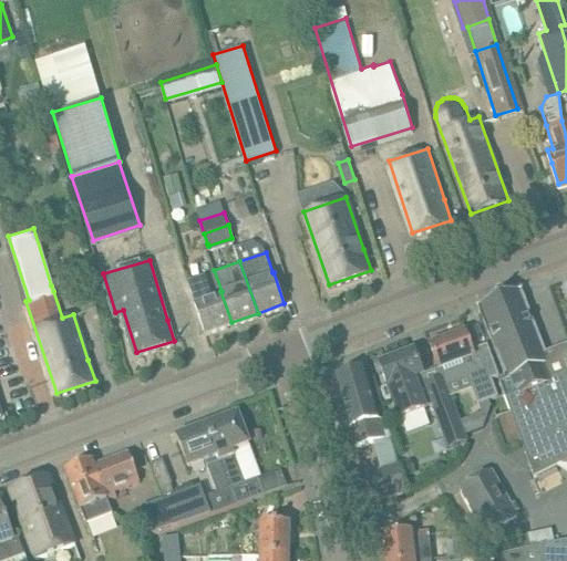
[(232,322),(220,291),(213,293),(205,270),(186,277),(195,300),(194,300),(205,331),(232,322)]
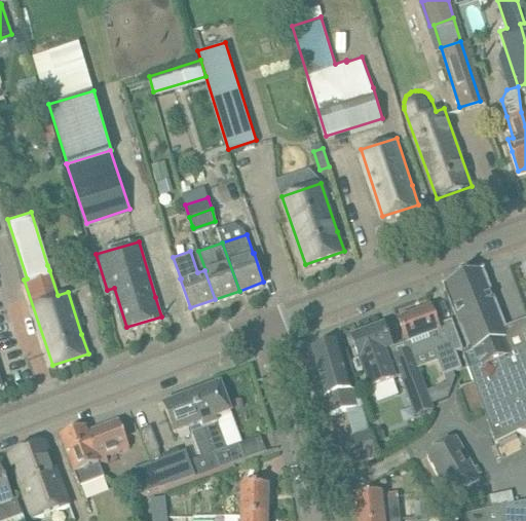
[(482,265),(444,281),(446,285),(451,299),(461,326),(470,348),(464,349),(470,365),(475,379),(461,384),(471,410),(484,405),(495,439),(516,430),(525,423),(525,343),(524,344),(515,319),(504,323),(490,285),(485,271),(482,265)]
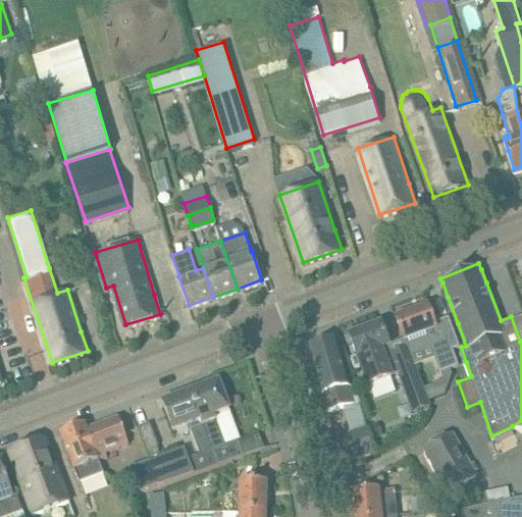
[(427,303),(396,315),(403,333),(404,337),(409,350),(430,342),(439,367),(438,367),(439,368),(440,368),(451,364),(458,362),(454,350),(452,346),(459,343),(448,314),(447,314),(448,315),(434,320),(433,319),(427,303)]
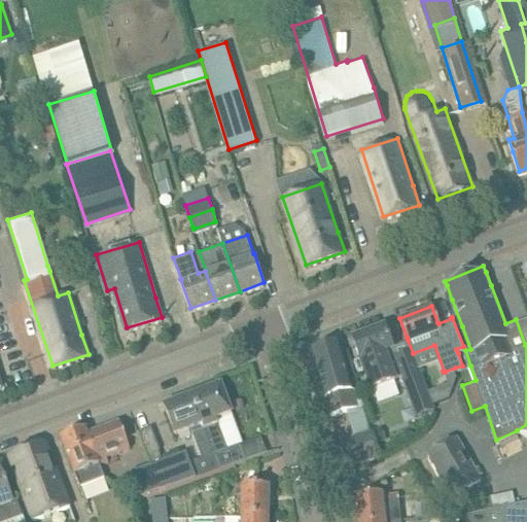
[(385,323),(353,336),(360,354),(366,372),(372,386),(395,377),(395,376),(401,373),(409,393),(426,387),(425,384),(418,366),(413,353),(408,340),(392,345),(391,343),(385,323)]
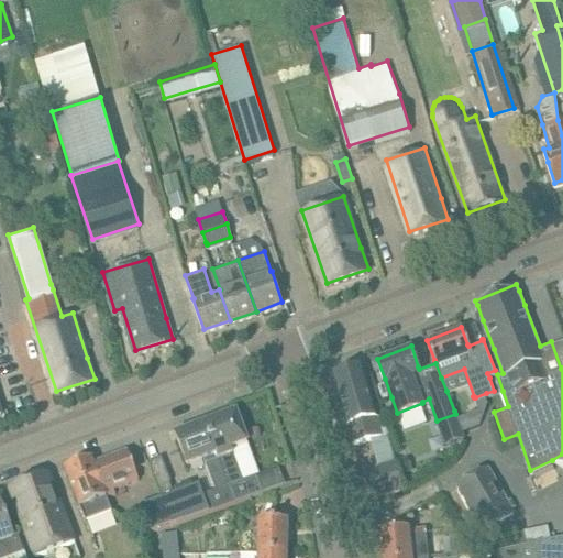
[(382,431),(368,384),(362,363),(332,372),(346,422),(352,440),(382,431)]
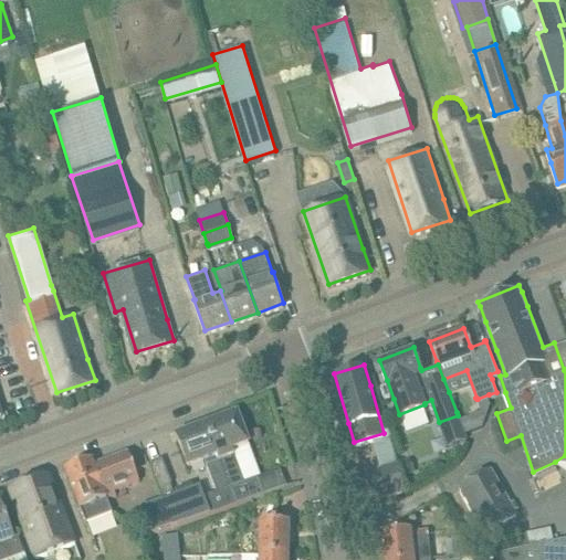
[(237,410),(206,421),(236,500),(263,490),(258,473),(244,477),(232,445),(248,440),(237,410)]
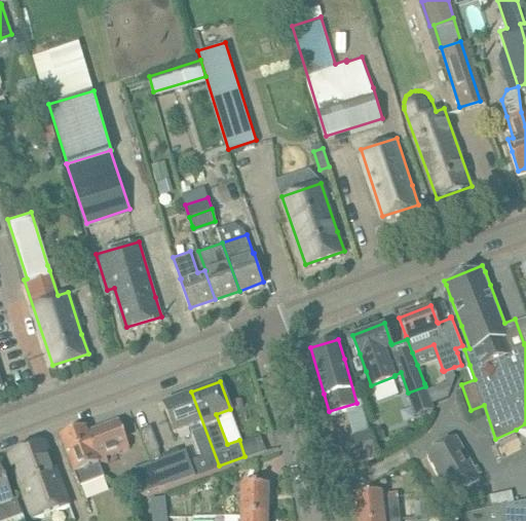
[(139,428),(151,461),(158,485),(159,488),(219,466),(191,392),(164,402),(175,430),(189,424),(191,430),(192,430),(200,453),(188,457),(185,449),(180,451),(178,447),(163,453),(164,456),(162,457),(157,446),(159,445),(150,422),(139,428)]
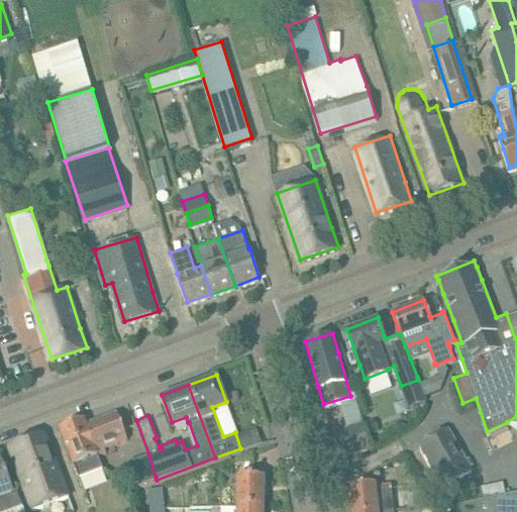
[(126,434),(124,429),(117,410),(86,422),(84,416),(59,426),(78,474),(102,465),(97,452),(105,449),(103,443),(126,434)]
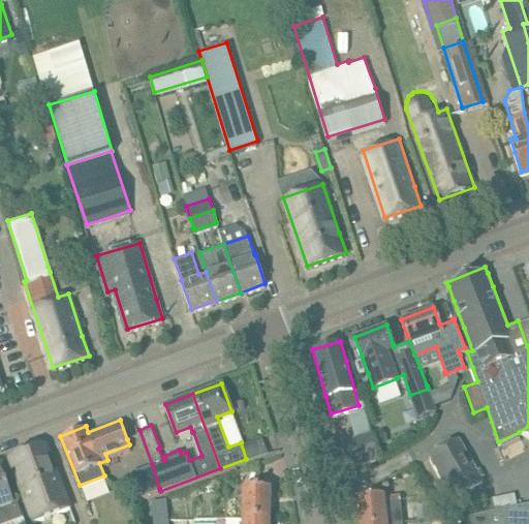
[(387,438),(382,425),(372,429),(376,442),(387,438)]
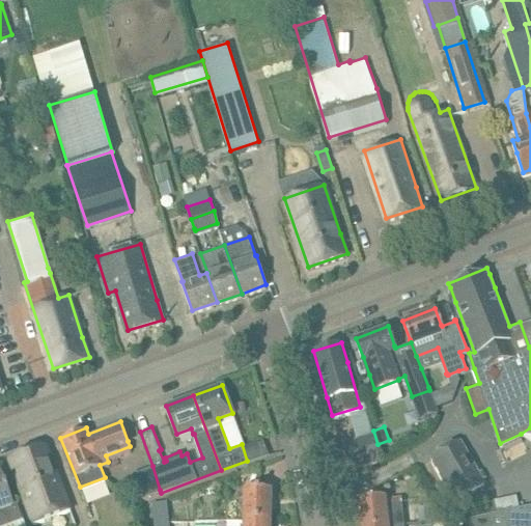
[(371,432),(341,442),(350,468),(381,458),(371,432)]
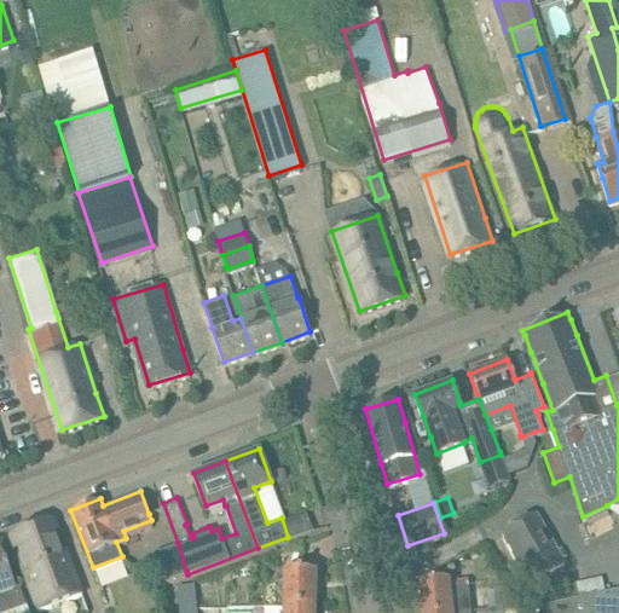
[(530,579),(551,568),(566,560),(537,509),(502,528),(530,579)]
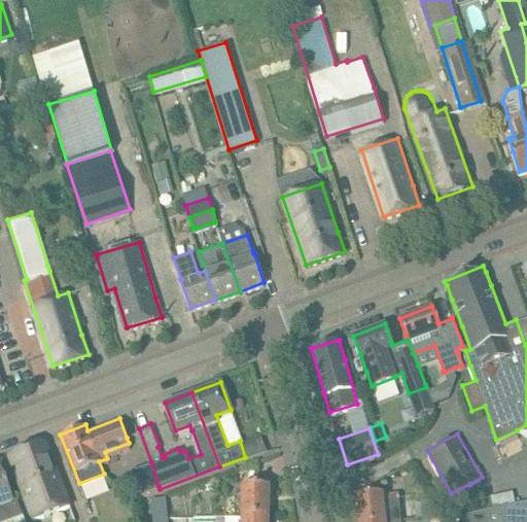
[(33,516),(69,502),(45,439),(9,453),(33,516)]
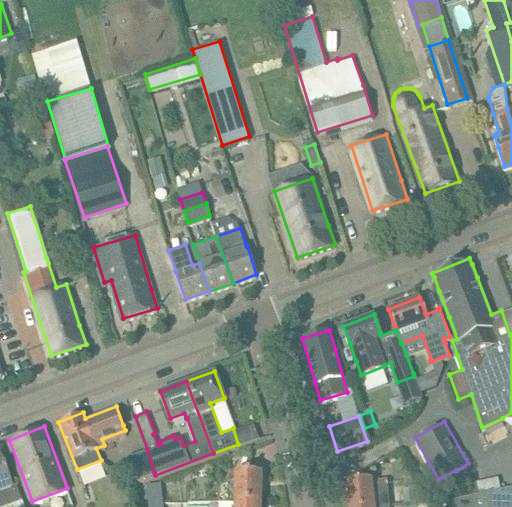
[(135,479),(154,472),(147,449),(127,457),(135,479)]
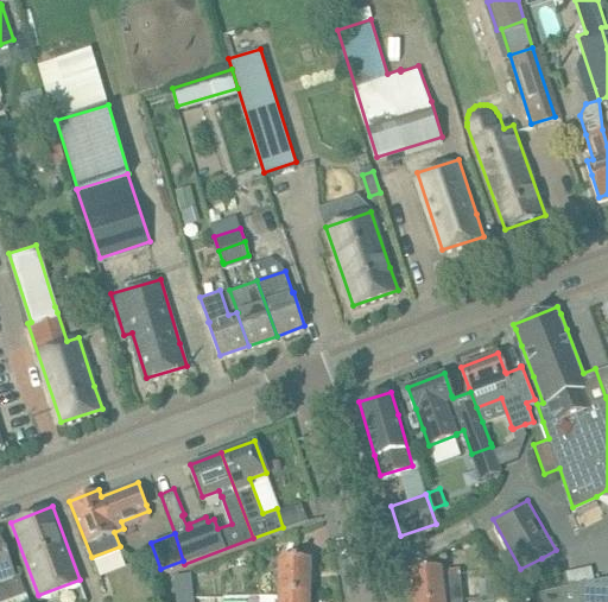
[(0,540),(0,539),(0,600),(26,590),(19,572),(13,575),(5,553),(0,540)]
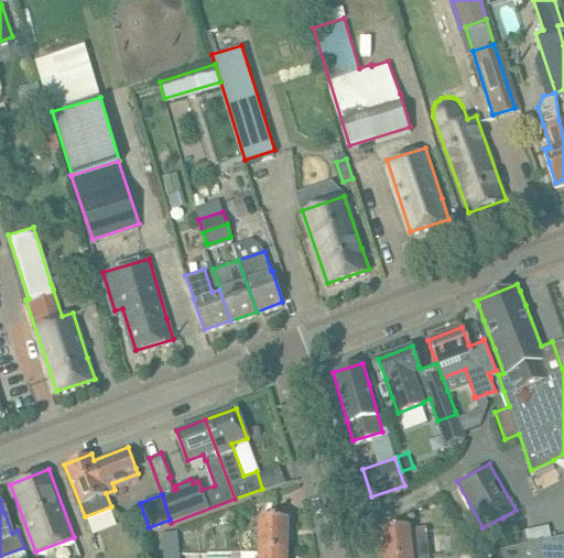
[(260,548),(286,549),(288,517),(260,516),(260,548)]
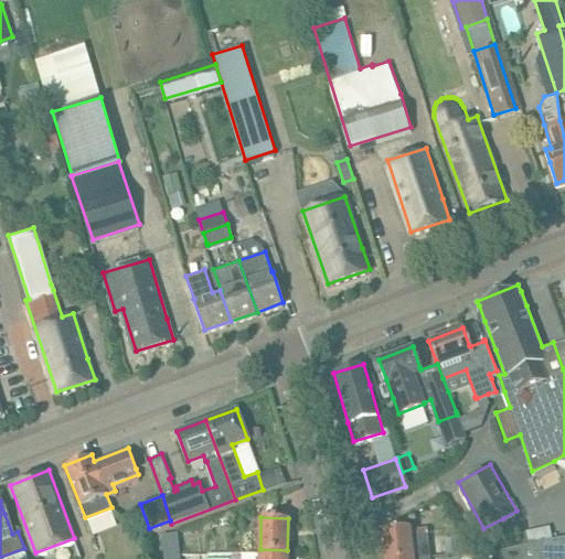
[(385,558),(413,556),(411,538),(428,536),(427,524),(382,528),(385,558)]
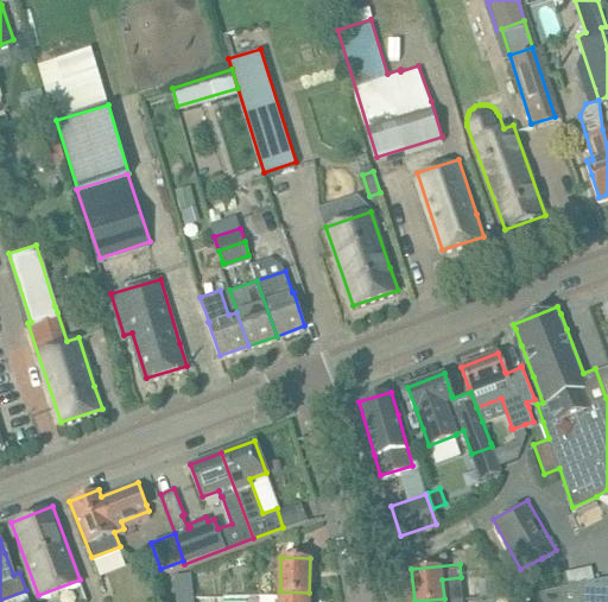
[(176,594),(194,591),(191,570),(173,571),(176,594)]
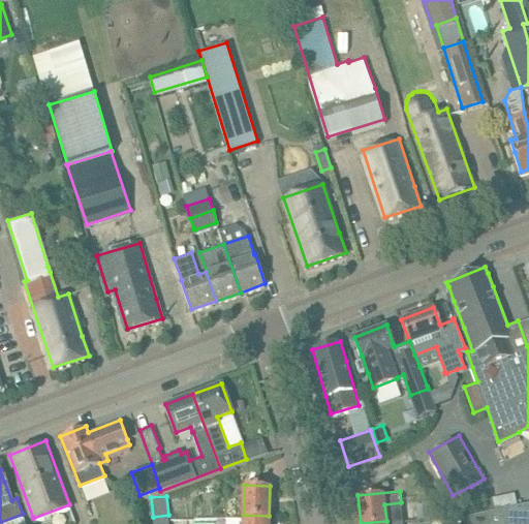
[(436,497),(412,500),(413,517),(437,514),(436,497)]
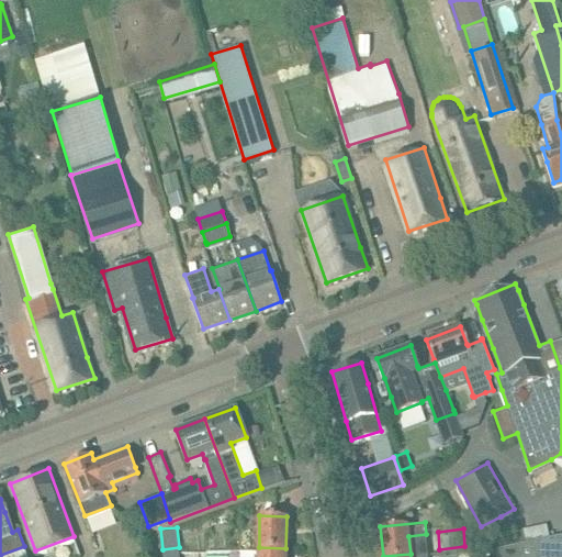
[(478,556),(538,556),(539,536),(474,550),(478,556)]
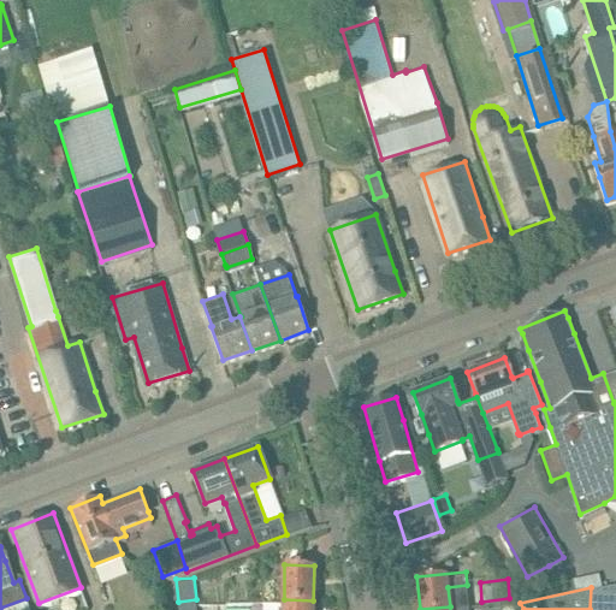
[(209,609),(209,599),(196,599),(178,602),(178,609),(209,609)]
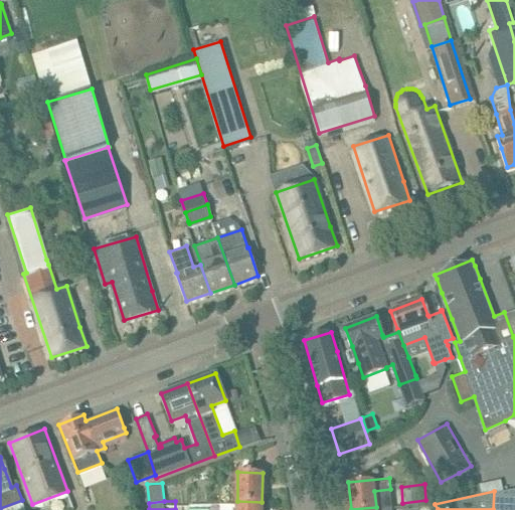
[(236,509),(262,509),(262,502),(237,501),(236,509)]
